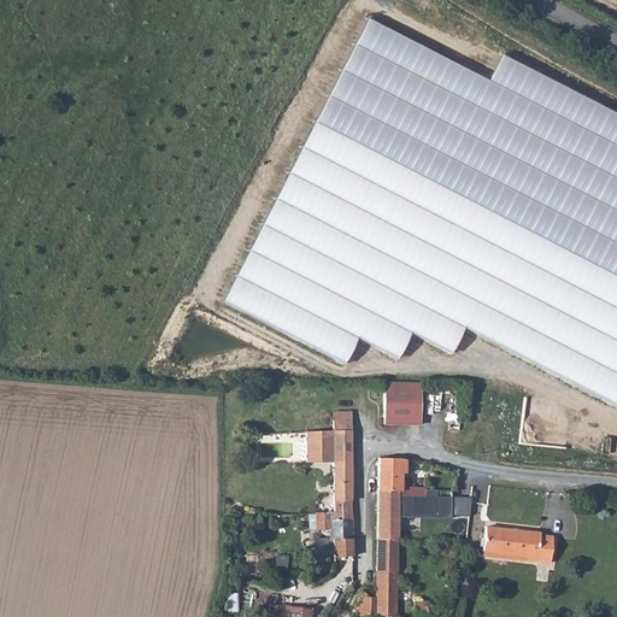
[(418,424),(418,382),(382,381),(381,423),(418,424)]
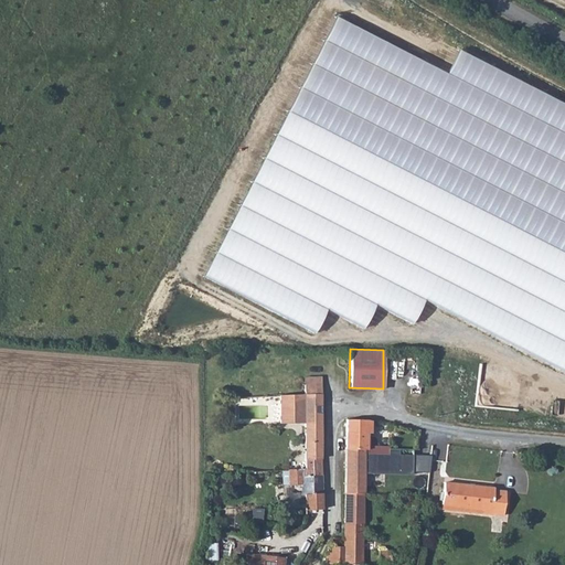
[(305,393),(321,393),(321,382),(305,382),(305,393)]
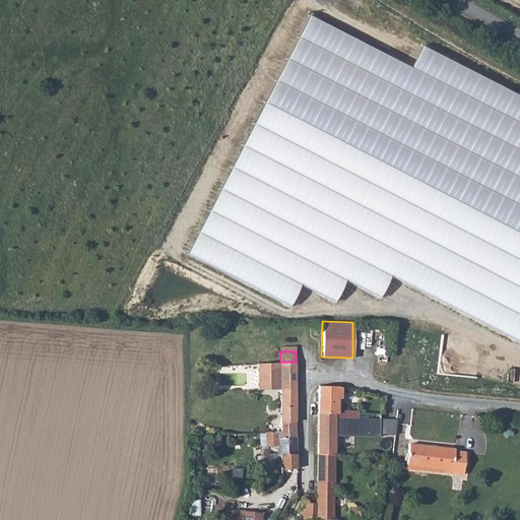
[(280,419),(297,419),(297,404),(296,403),(296,362),(280,362),(257,364),(257,389),(279,388),(280,419)]
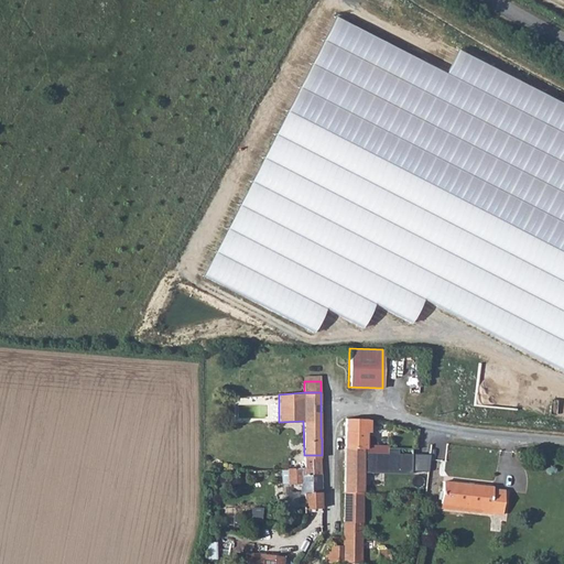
[(365,418),(344,418),(343,448),(361,448),(364,448),(365,418)]
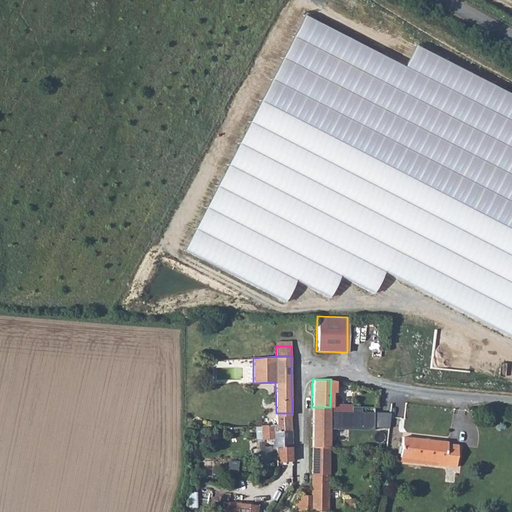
[(311,407),(311,428),(327,428),(342,428),(358,428),(359,412),(356,412),(356,405),(348,405),(348,410),(342,410),(330,410),(330,407),(328,407),(311,407)]
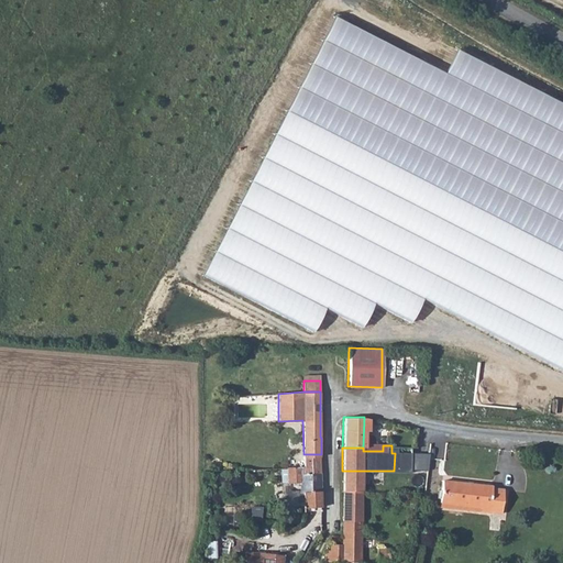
[(395,453),(394,471),(408,471),(408,453),(395,453)]
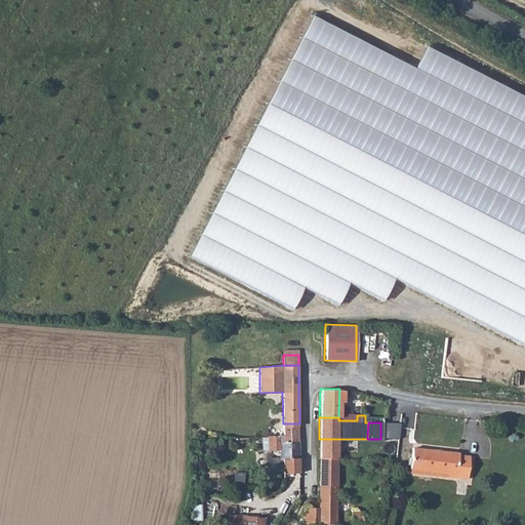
[(299,459),(299,423),(283,423),(283,433),(267,434),(267,448),(280,448),(280,458),(282,459),(282,477),(290,476),(291,472),(299,472),(299,459)]
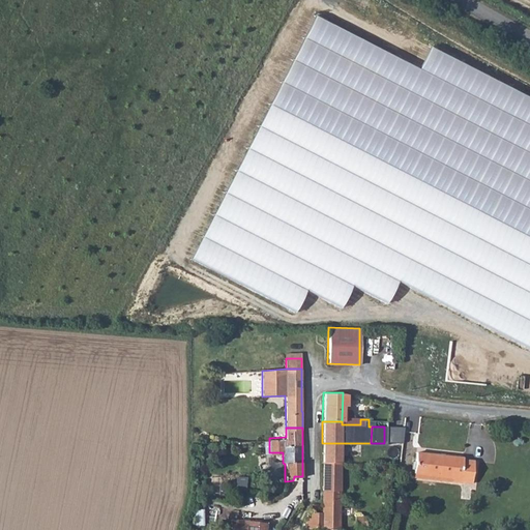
[(322,443),(322,464),(340,464),(339,443),(322,443)]
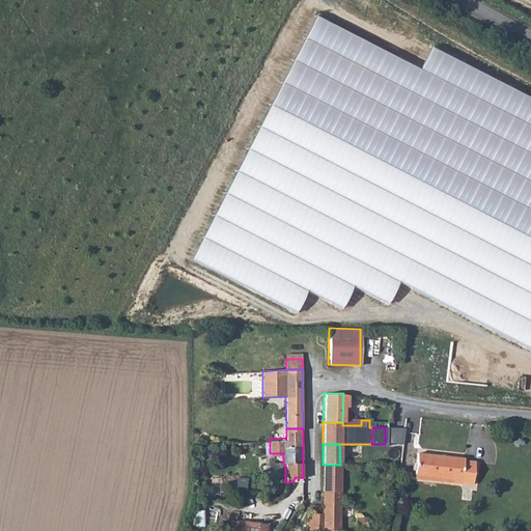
[(415,473),(452,476),(453,480),(472,482),(474,458),(464,458),(464,456),(417,452),(415,473)]
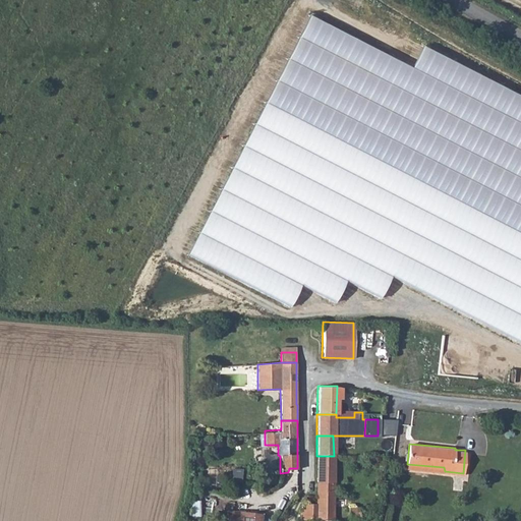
[(334,456),(316,456),(315,506),(304,506),(304,511),(305,520),(334,520),(334,456)]
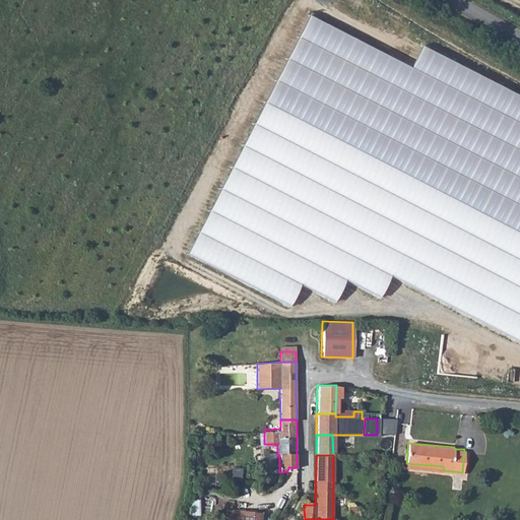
[(347,505),(347,517),(359,518),(359,515),(363,516),(366,514),(366,511),(363,507),(359,507),(359,506),(347,505)]
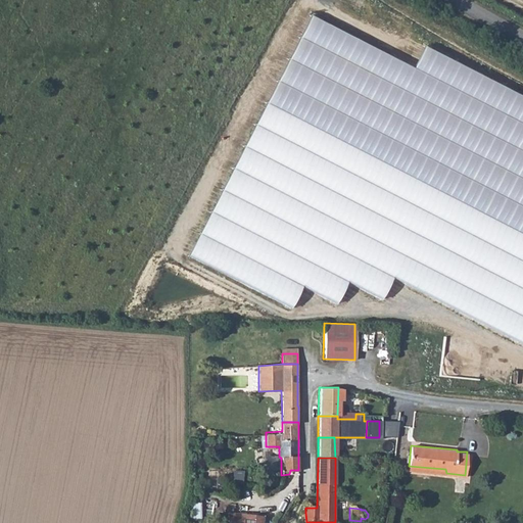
[(227,522),(260,522),(263,514),(229,510),(227,522)]
